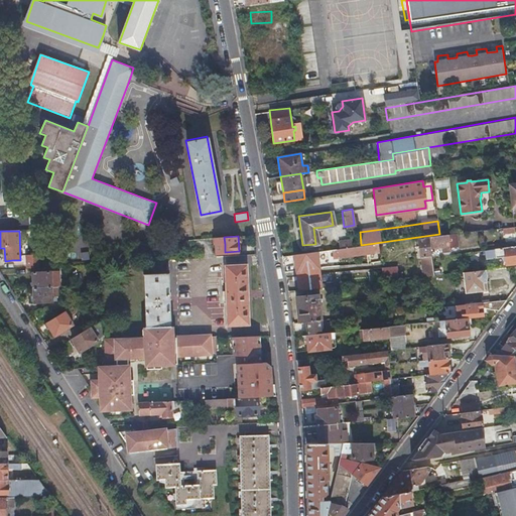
[(448,237),(429,239),(430,252),(441,251),(441,255),(450,254),(448,237)]
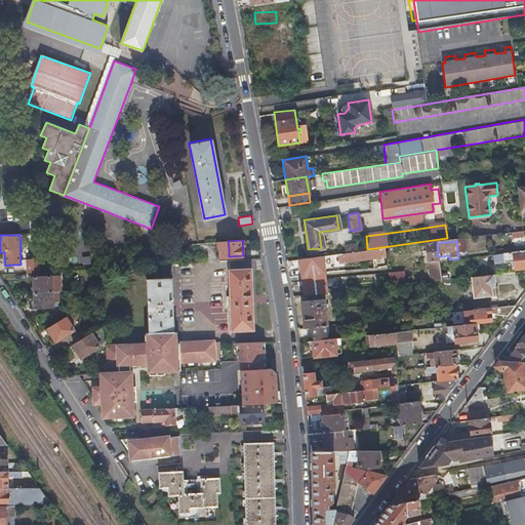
[(438,256),(437,243),(426,245),(429,283),(441,281),(439,263),(439,259),(438,256)]
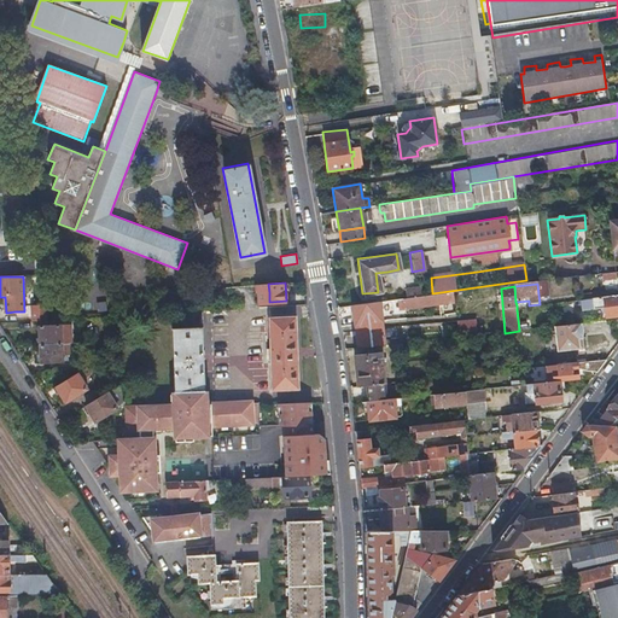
[(384,305),(386,305),(388,305),(389,308),(402,307),(402,309),(454,304),(453,295),(384,302),(384,305)]
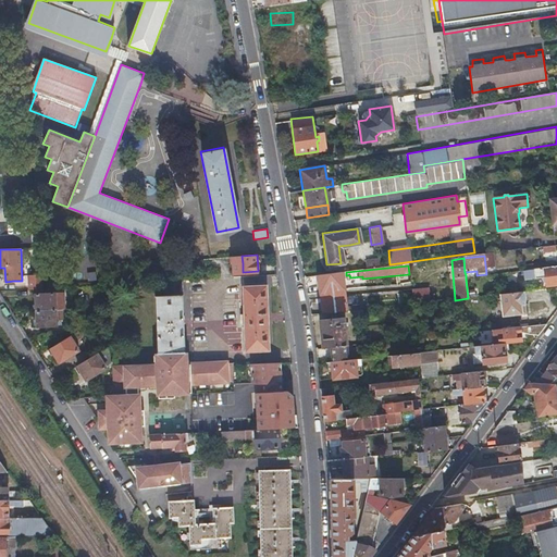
[(535,280),(541,280),(545,279),(546,286),(556,285),(556,267),(534,270),(535,280)]
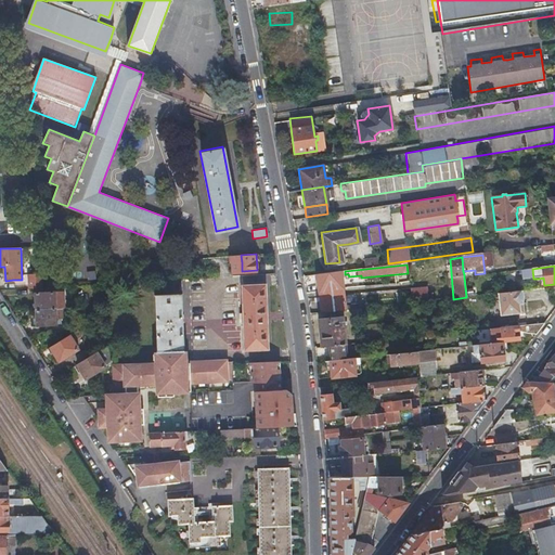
[(341,288),(340,280),(340,272),(315,274),(318,292),(341,288)]
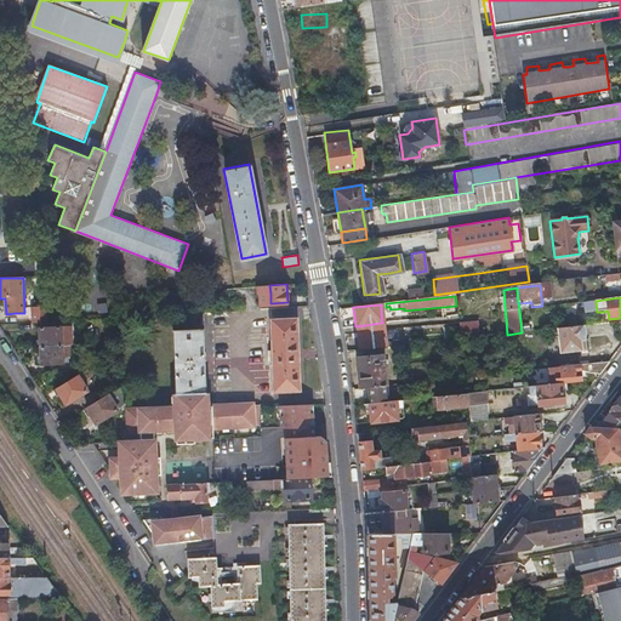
[(46,323),(45,315),(45,307),(30,308),(32,324),(46,323)]
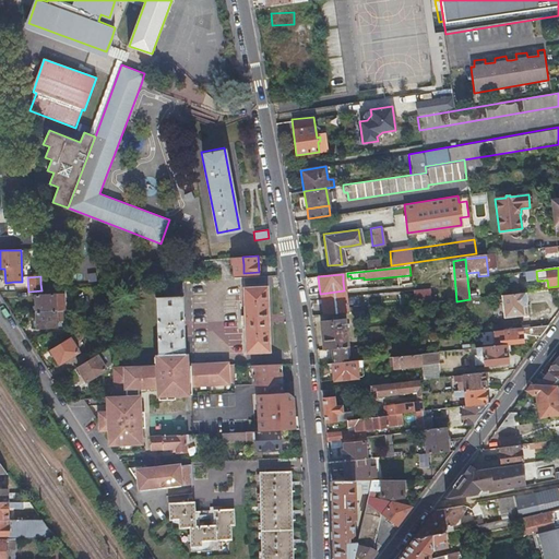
[(265,287),(254,287),(242,288),(246,353),(269,352),(265,287)]
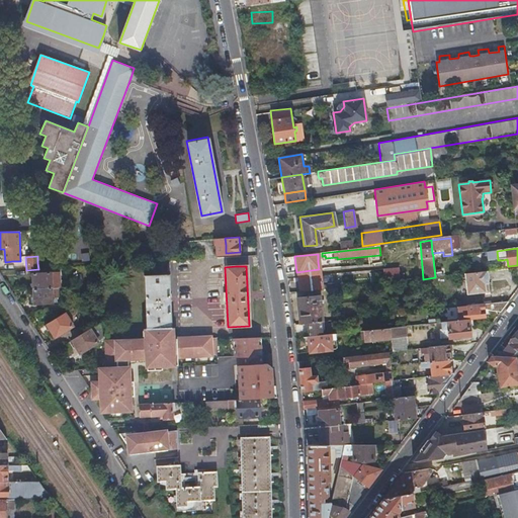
[(383,283),(392,282),(399,281),(399,276),(398,268),(382,270),(383,283)]
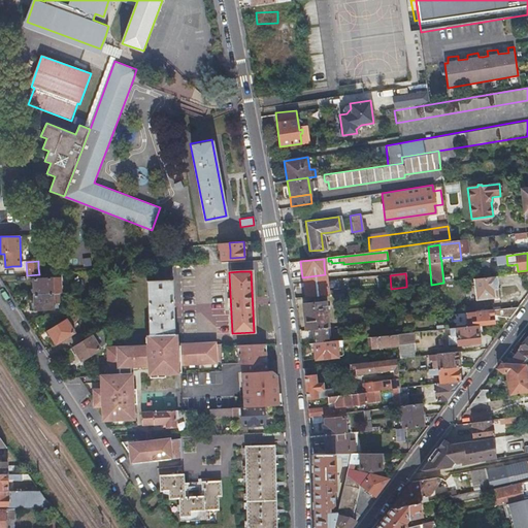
[(305,283),(326,279),(325,274),(302,277),(302,282),(302,283),(305,283)]
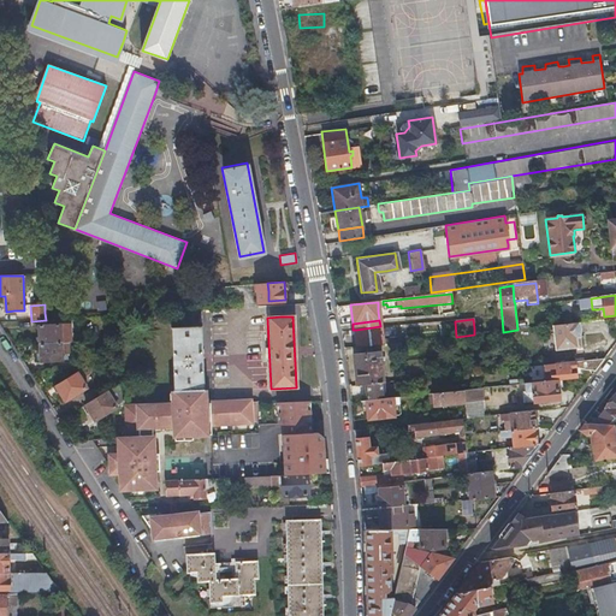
[(556,326),(557,339),(558,351),(580,350),(576,324),(556,326)]
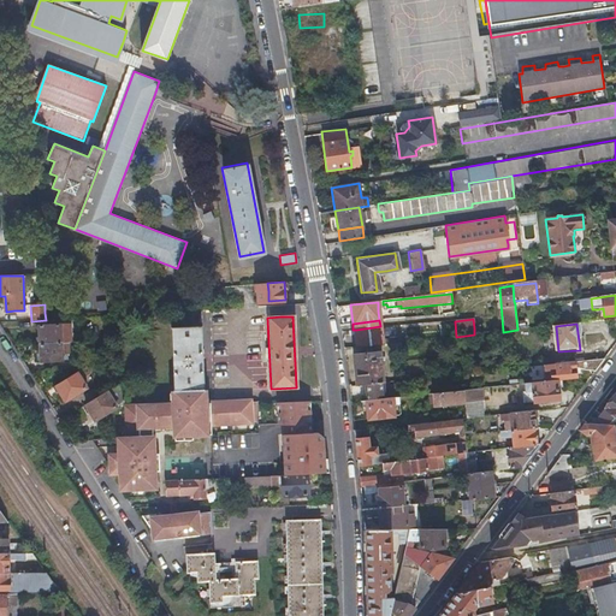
[(39,327),(40,345),(60,343),(60,336),(59,325),(39,327)]
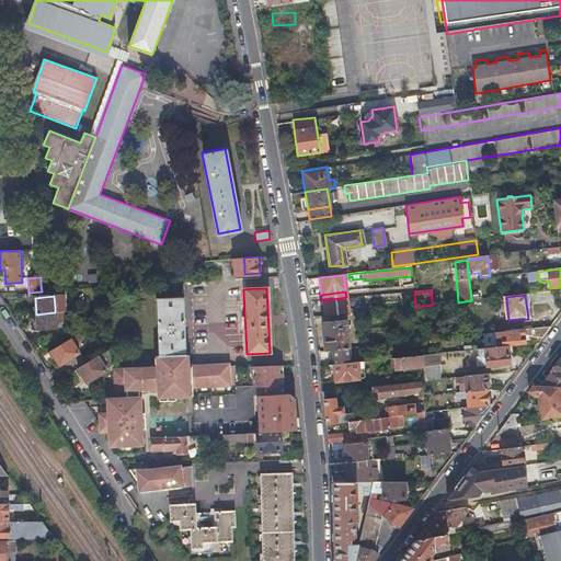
[(182,297),(168,298),(155,298),(157,355),(184,354),(182,297)]
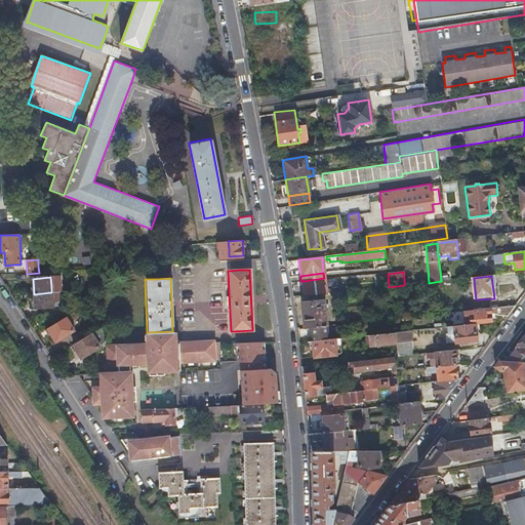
[(325,289),(324,284),(324,278),(304,281),(305,284),(300,284),(303,295),(333,292),(336,292),(336,288),(325,289)]
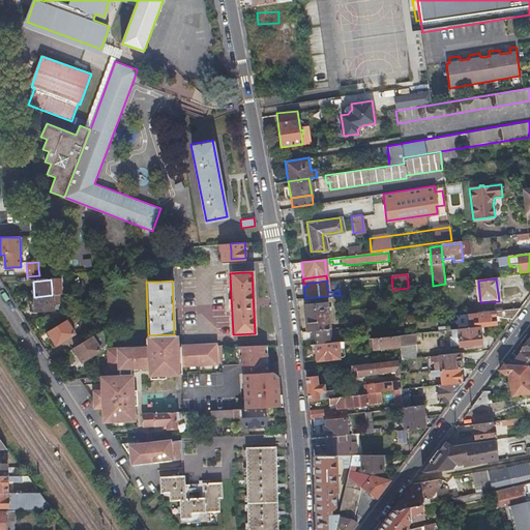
[(52,295),(34,297),(35,313),(54,311),(53,304),(58,303),(58,295),(52,295)]
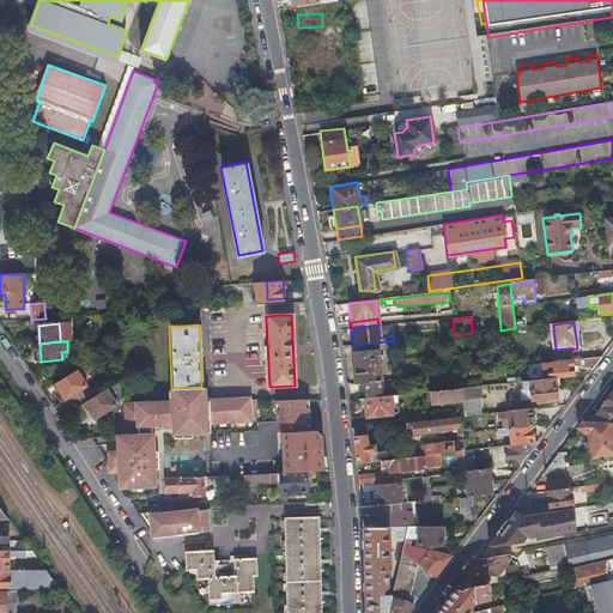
[(351,383),(364,382),(380,380),(376,350),(349,352),(351,383)]
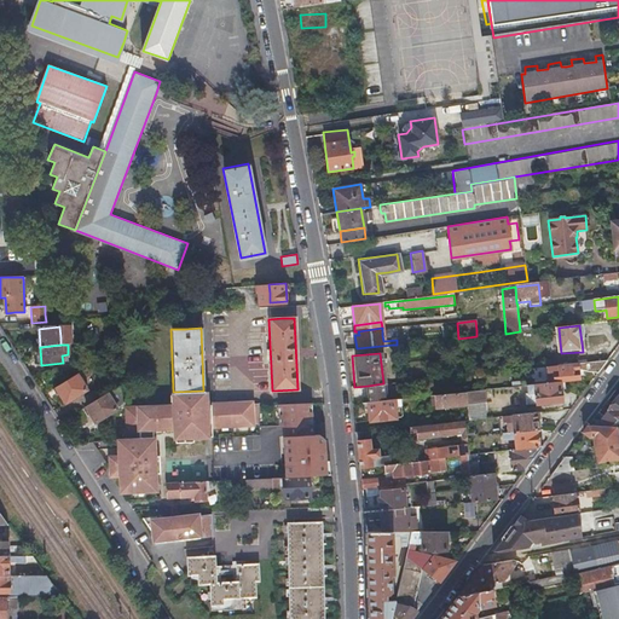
[(590,371),(591,376),(597,375),(607,363),(536,370),(538,383),(550,382),(550,385),(563,383),(579,382),(579,376),(579,371),(590,371)]
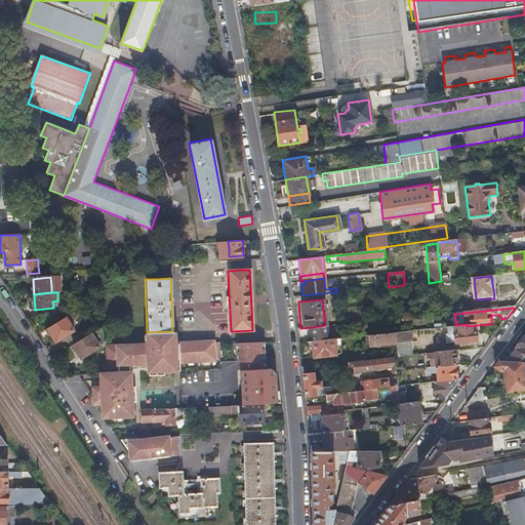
[(76,319),(75,316),(73,313),(71,314),(47,329),(55,342),(73,331),(69,324),(76,319)]
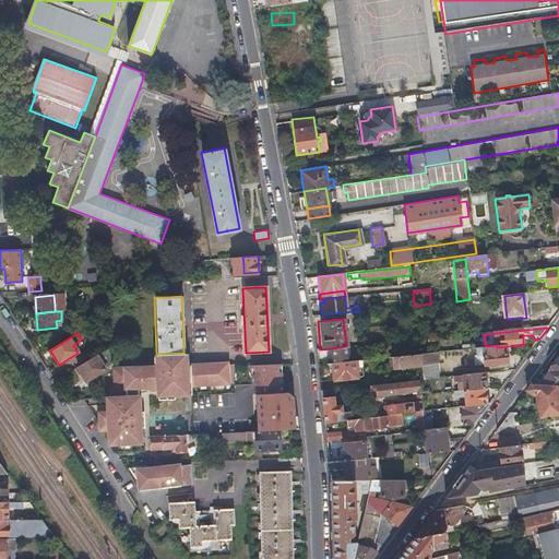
[(79,366),(75,368),(84,381),(104,369),(103,367),(109,363),(107,346),(92,357),(79,366)]
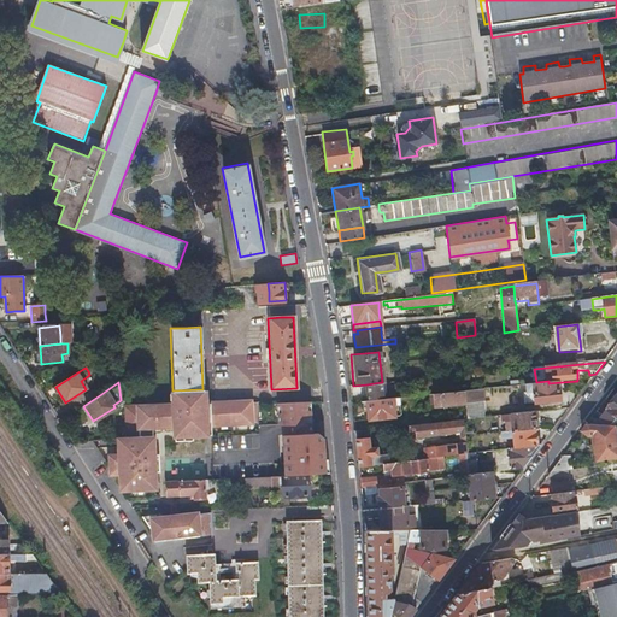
[(366,392),(368,399),(383,398),(383,393),(382,382),(366,385),(366,392)]
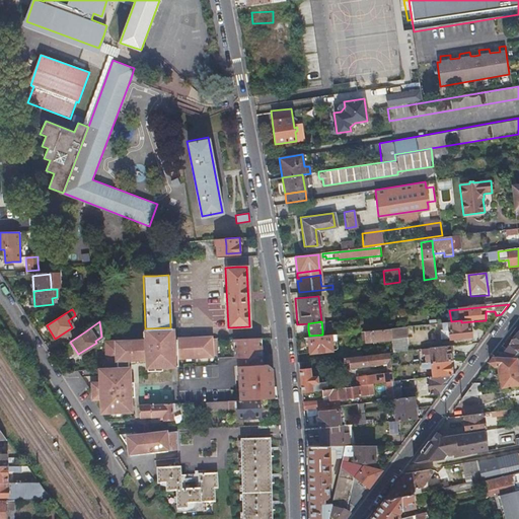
[(473,327),(472,321),(461,322),(445,324),(445,330),(449,329),(450,340),(470,338),(469,327),(473,327)]
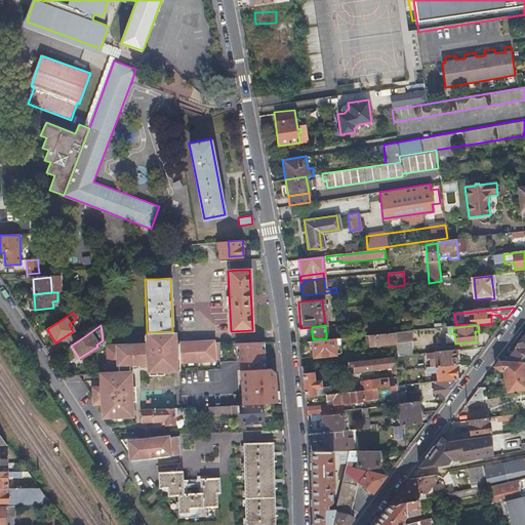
[(70,337),(74,344),(86,335),(82,330),(70,337)]
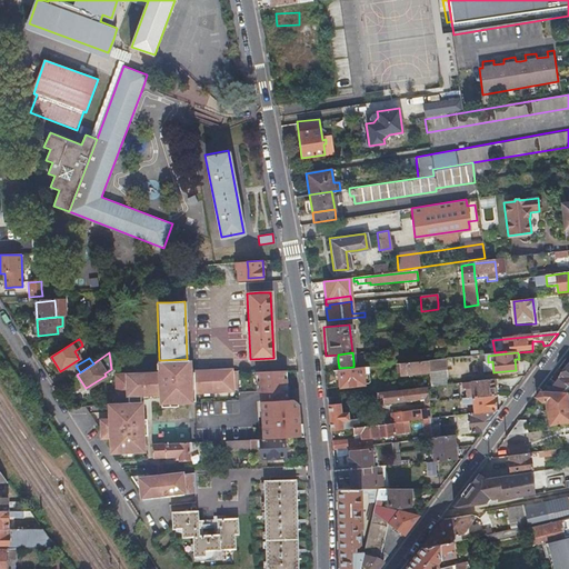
[(187,359),(159,360),(160,371),(166,371),(170,371),(188,371),(187,359)]
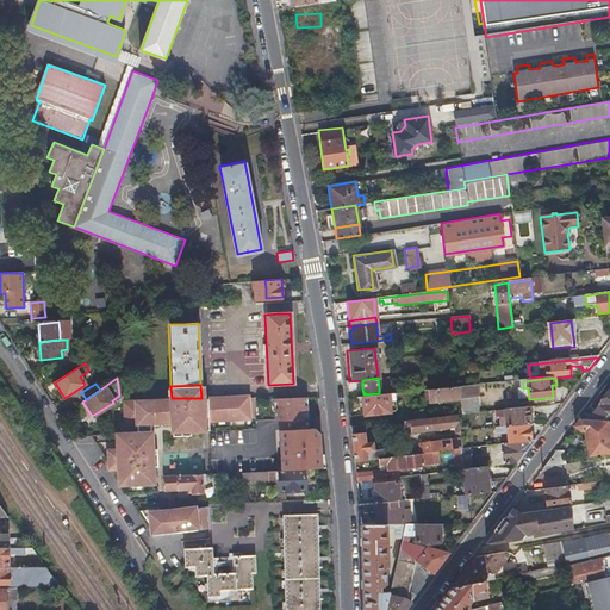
[(479,385),(460,386),(461,399),(462,414),(480,412),(479,398),(480,398),(480,391),(479,385)]
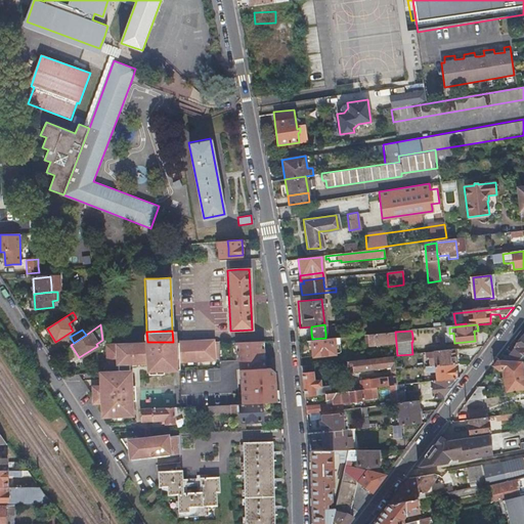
[(396,343),(395,332),(365,335),(366,344),(370,344),(370,345),(396,343)]
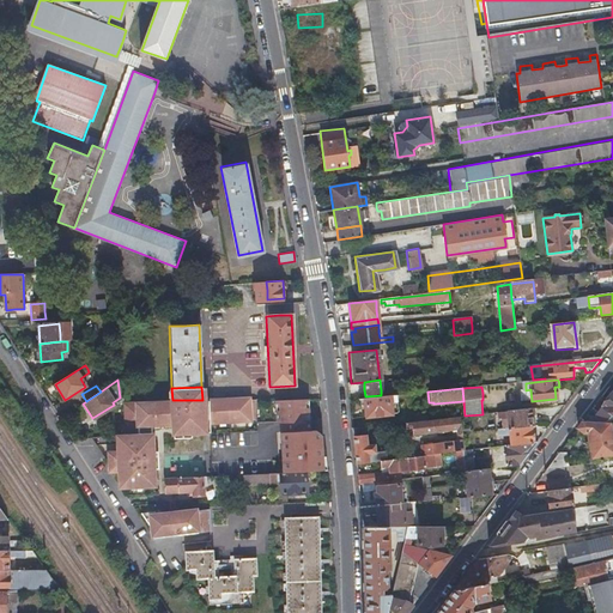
[(583,422),(605,423),(611,413),(612,414),(612,389),(598,411),(593,408),(583,422)]
